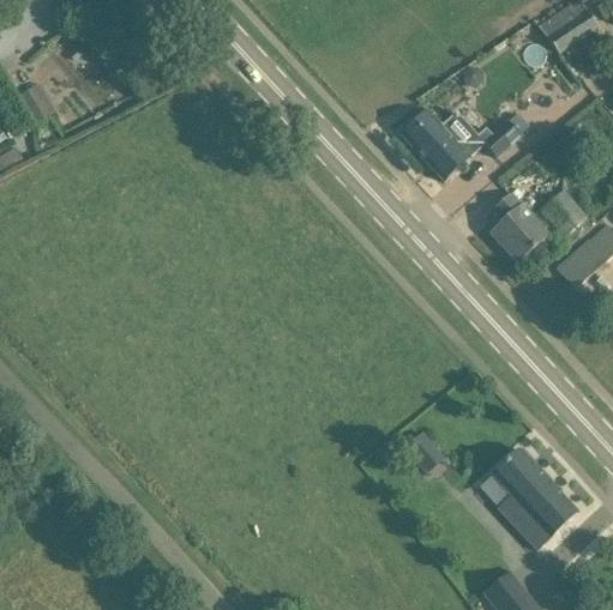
[(576,0),(538,25),(557,54),(596,28),(578,0),(576,0)]
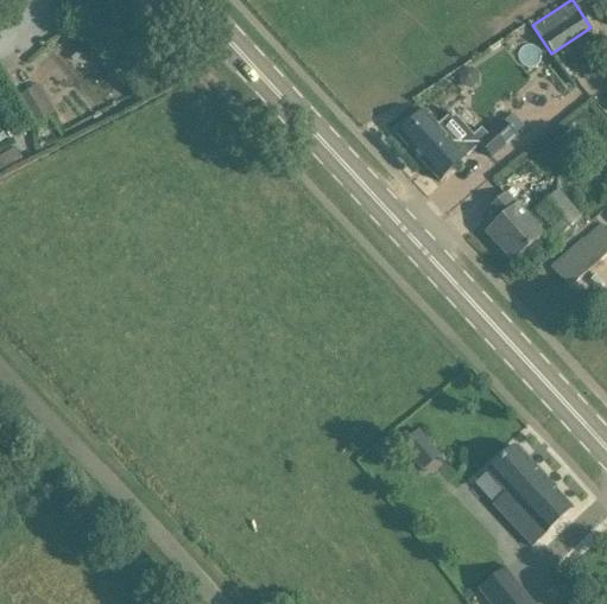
[(65,50),(73,59),(78,53),(70,45),(65,50)]
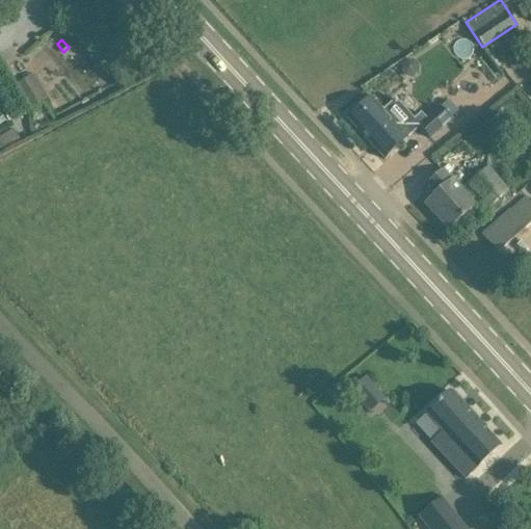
[(29,107),(47,97),(34,74),(17,83),(29,107)]
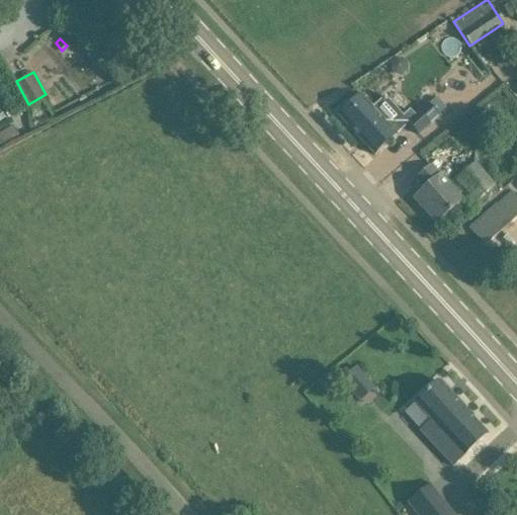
[(419,132),(438,113),(427,102),(415,114),(409,108),(403,113),(383,94),(370,106),(358,93),(337,112),(374,153),(396,134),(395,134),(409,121),(419,132)]
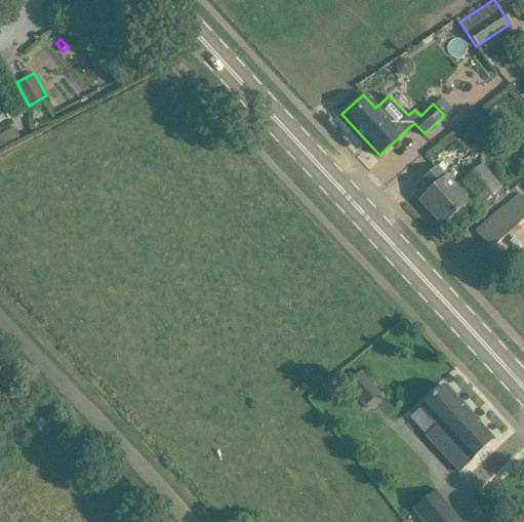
[(12,125),(0,131),(0,146),(18,135),(12,125)]
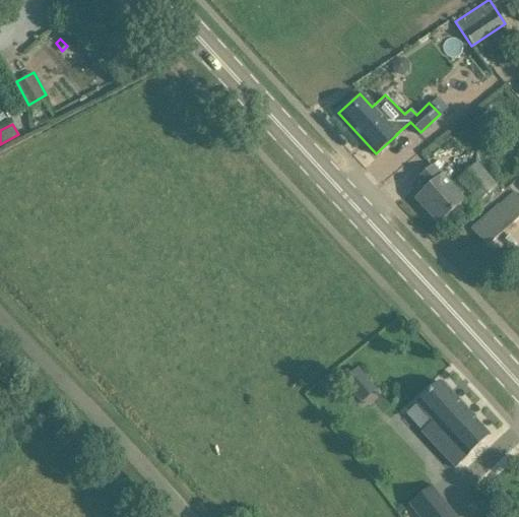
[(475,160),(456,177),(476,200),(496,184),(475,160)]
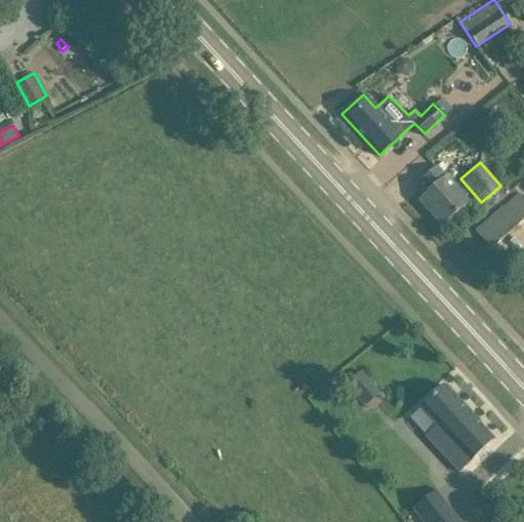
[(417,198),(442,226),(467,203),(434,166),(420,178),(430,188),(417,198)]
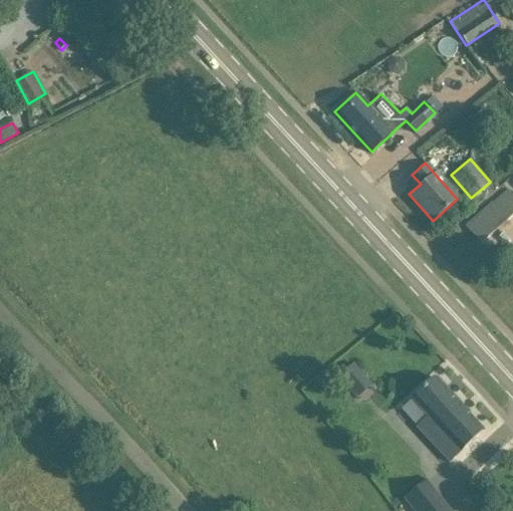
[(465,224),(469,228),(480,241),(512,211),(512,194),(507,188),(492,201),(491,200),(465,224)]
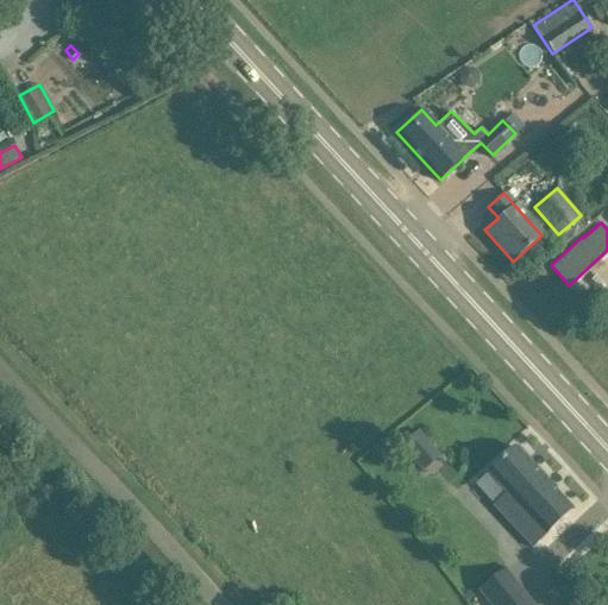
[(418,429),(401,442),(421,468),(438,454),(418,429)]
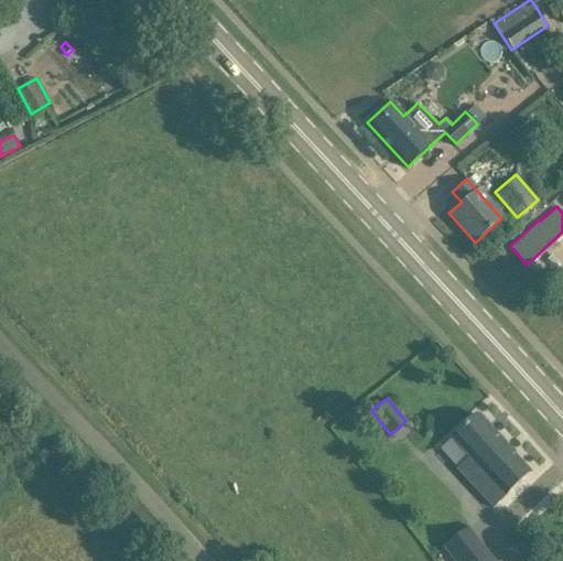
[(476,413),(452,435),(468,455),(455,466),(491,506),(529,471),(476,413)]
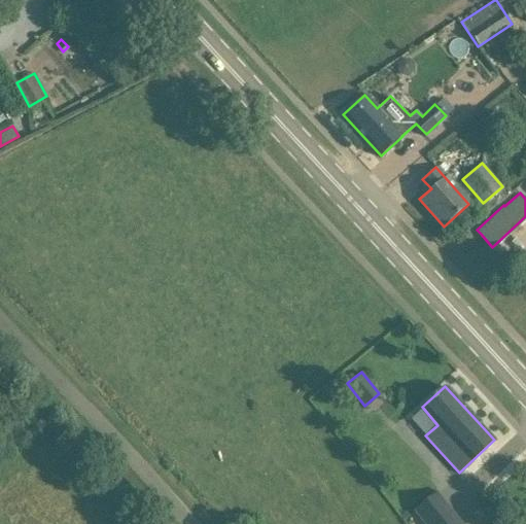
[(424,523),(462,523),(436,491),(414,510),(424,523)]
